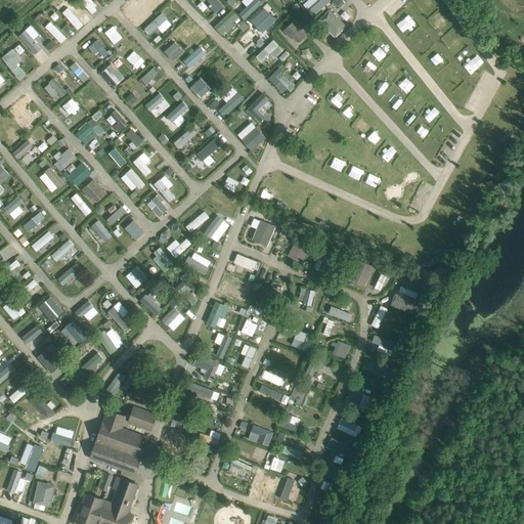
[(85,5),(92,13),(98,8),(91,0),(85,5)]
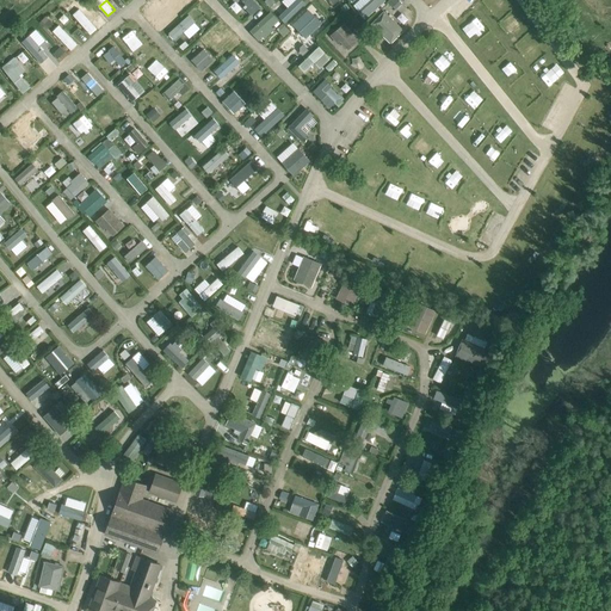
[(164,0),(160,0),(150,8),(156,16),(170,5),(164,0)]
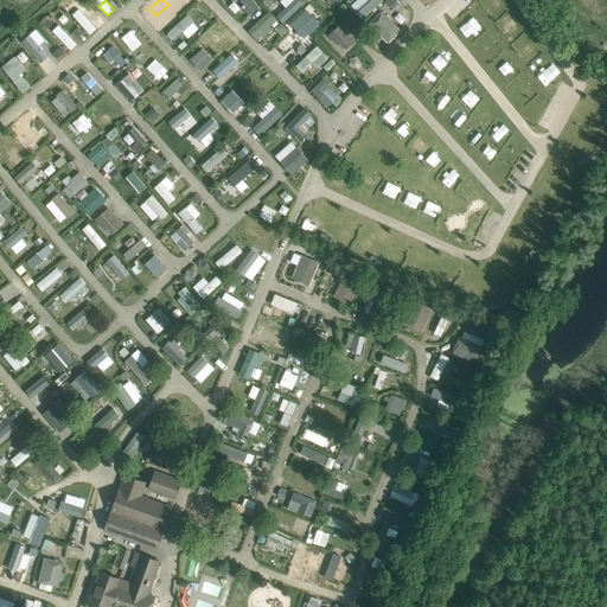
[(179,16),(195,1),(192,0),(174,0),(170,5),(179,16)]
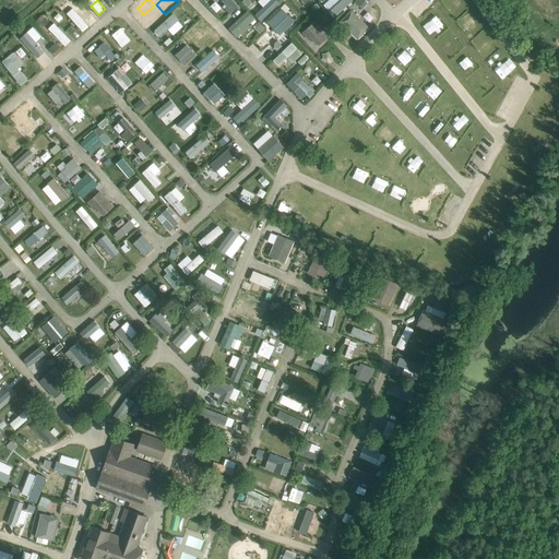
[(219,0),(232,12),(239,6),(234,0),(219,0)]
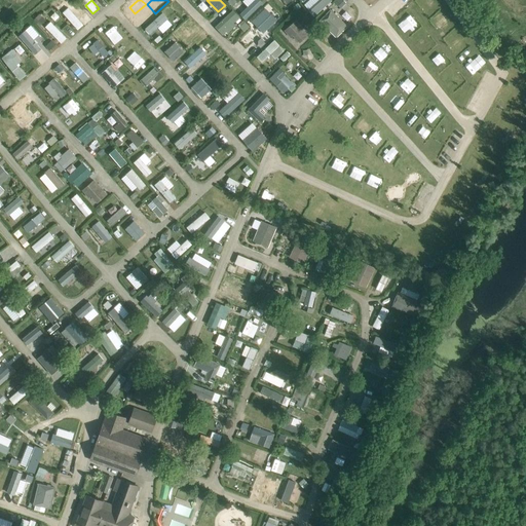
[(332,1),(331,0),(307,0),(304,4),(314,15),(332,1)]
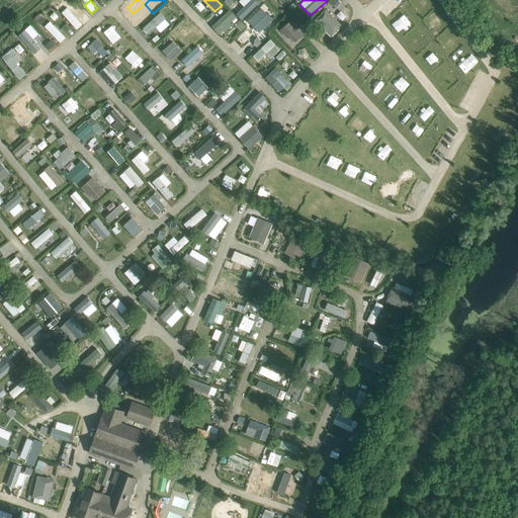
[(75,29),(82,24),(69,6),(63,11),(75,29)]
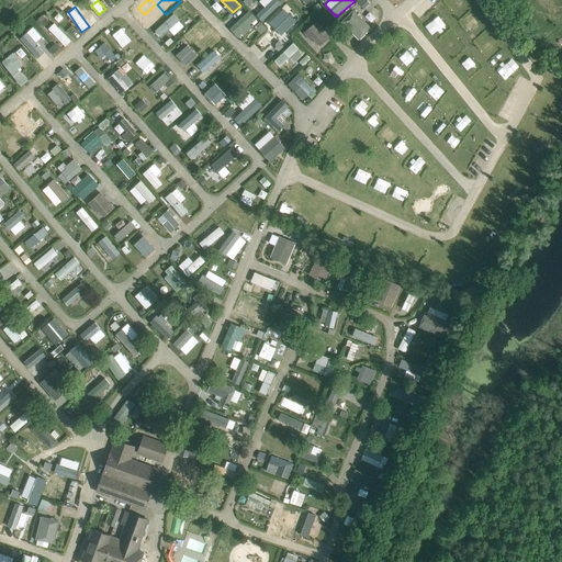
[(284,8),(270,22),(282,34),(296,20),(284,8)]
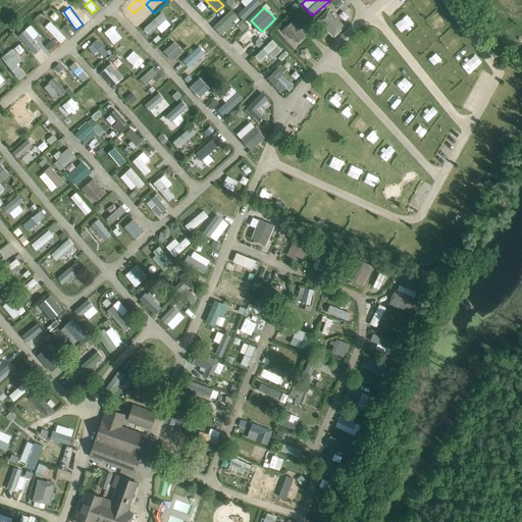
[(231,8),(213,25),(221,35),(240,17),(231,8)]
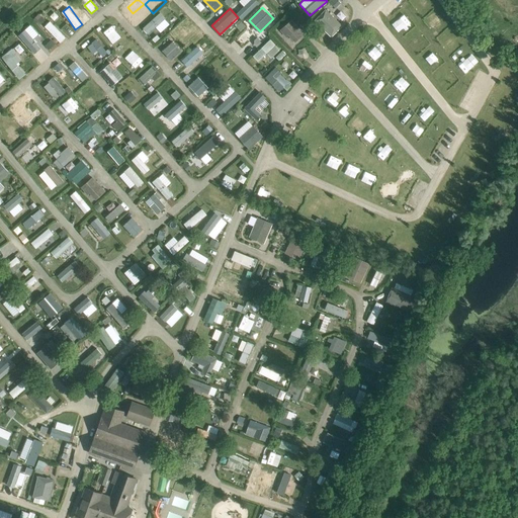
[(327,8),(315,18),(331,36),(343,25),(327,8)]
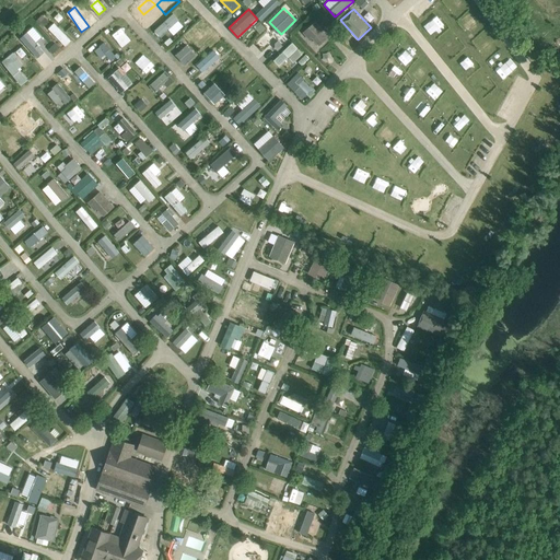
[(174,12),(154,30),(160,36),(179,19),(174,12)]
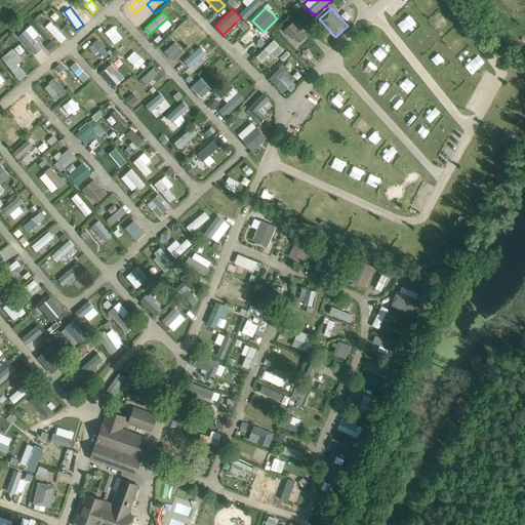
[(196,31),(192,26),(195,23),(191,17),(177,29),(186,39),(196,31)]
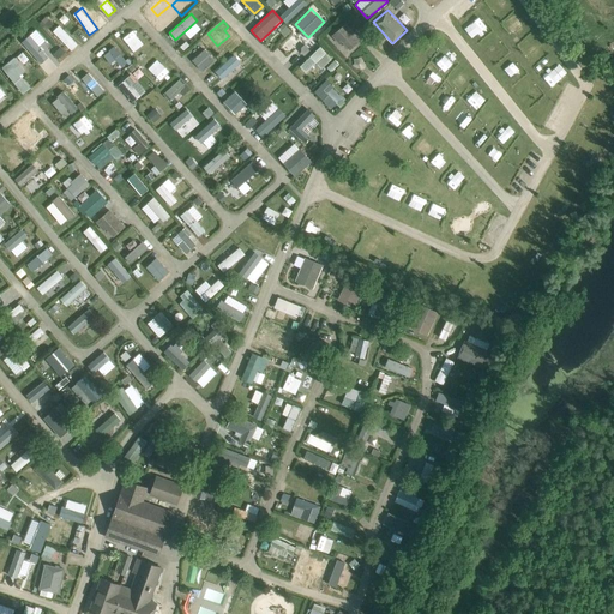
[(332,36),(351,50),(362,37),(344,22),(332,36)]
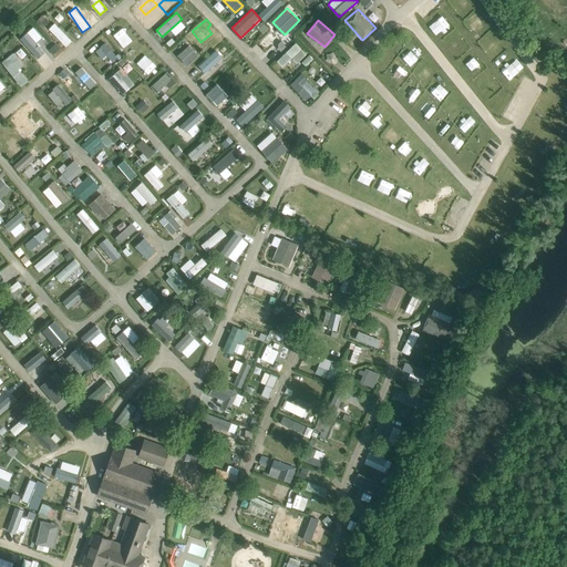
[(55,22),(49,28),(65,47),(72,40),(55,22)]
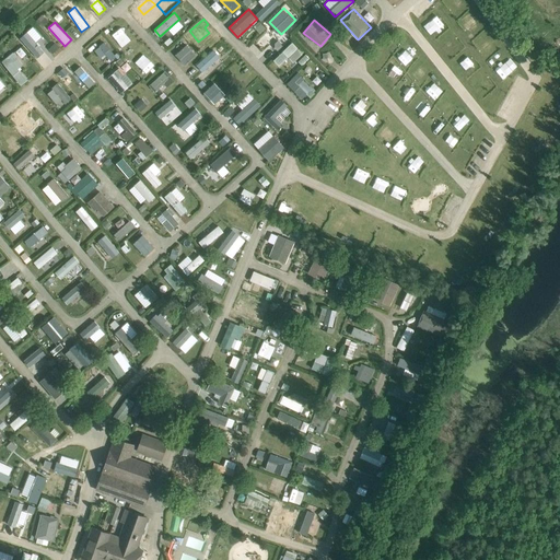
[(265,28),(258,22),(254,27),(259,34),(265,28)]
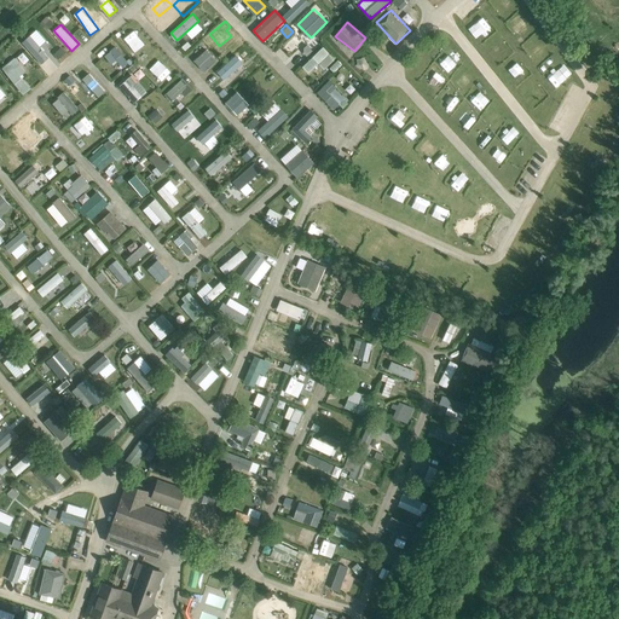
[(134,50),(144,41),(133,30),(123,39),(134,50)]
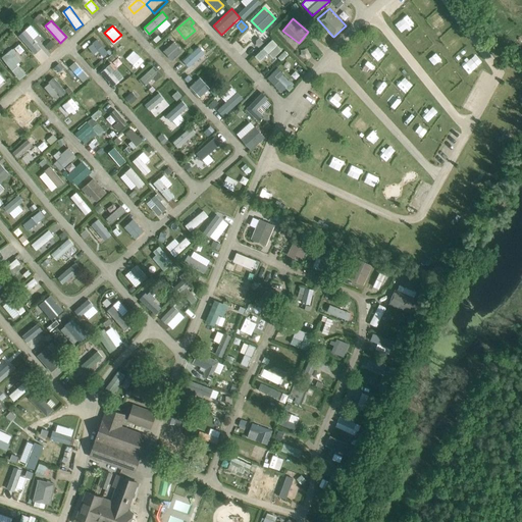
[(268,43),(274,36),(270,32),(264,39),(268,43)]
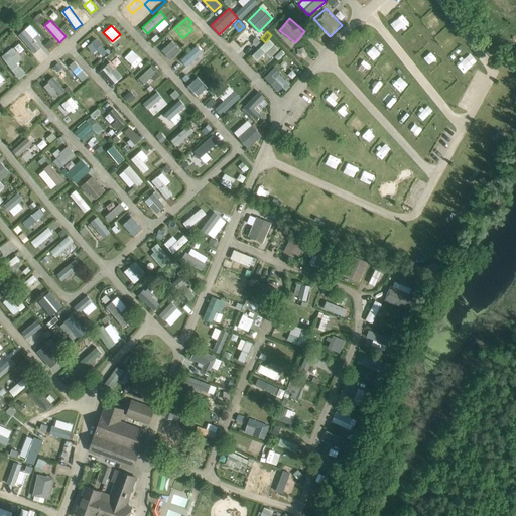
[(443,31),(436,39),(450,51),(458,43),(443,31)]
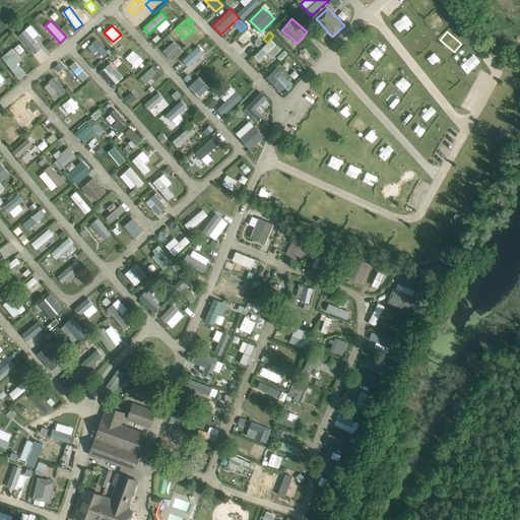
[(44,44),(40,47),(33,39),(27,44),(42,58),(51,50),(44,44)]
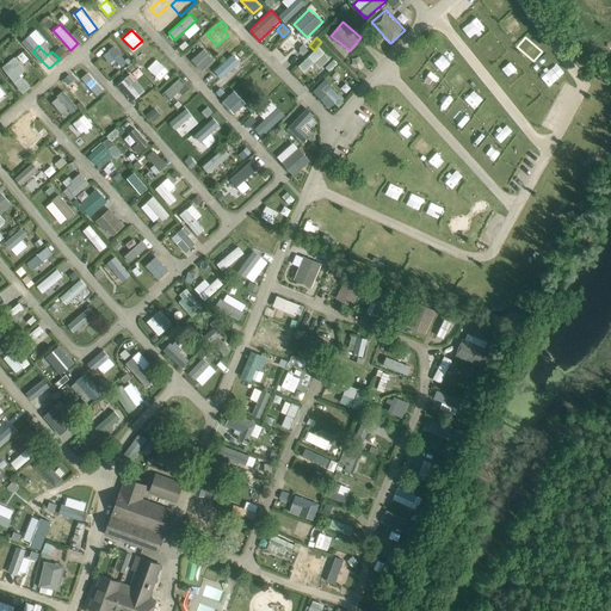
[(321,45),(298,65),(304,72),(316,62),(320,67),(331,59),(321,45)]
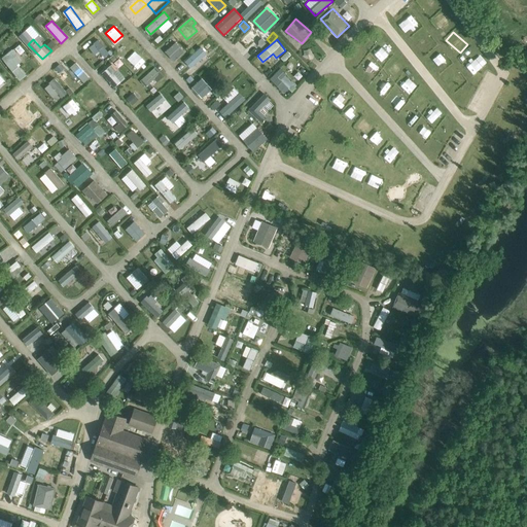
[(176,41),(166,50),(174,61),(185,50),(176,41)]
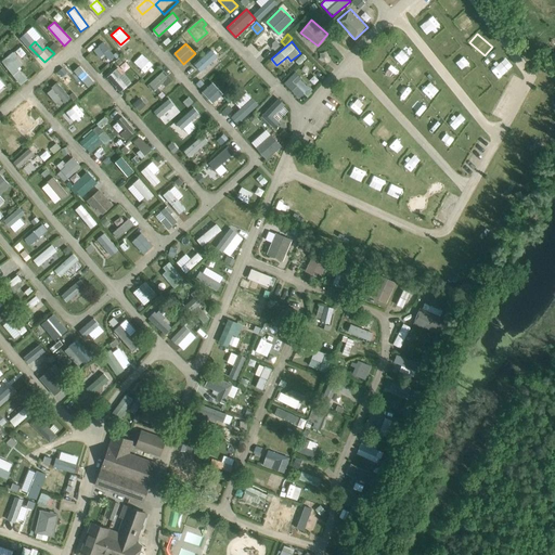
[(213,48),(195,64),(202,71),(219,54),(213,48)]
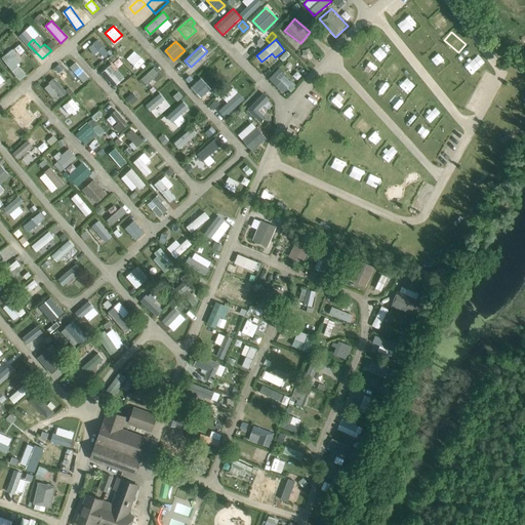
[(27,75),(18,64),(23,61),(12,47),(1,56),(21,80),(27,75)]
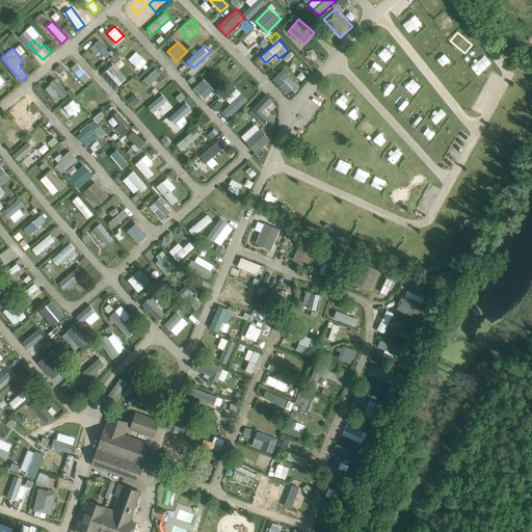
[(389,67),(399,53),(395,50),(392,54),(388,51),(380,59),(389,67)]
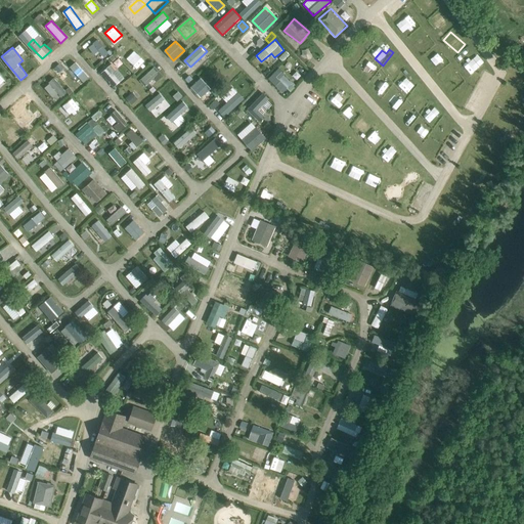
[(134,50),(127,57),(137,69),(145,61),(134,50)]
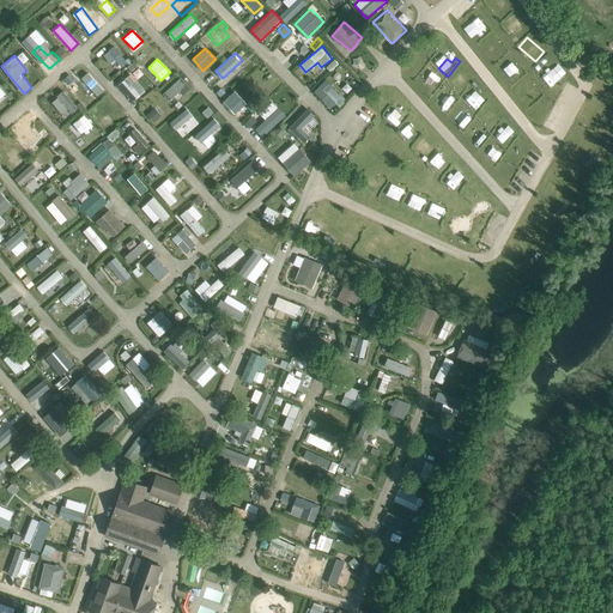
[(334,60),(326,68),(331,72),(339,65),(334,60)]
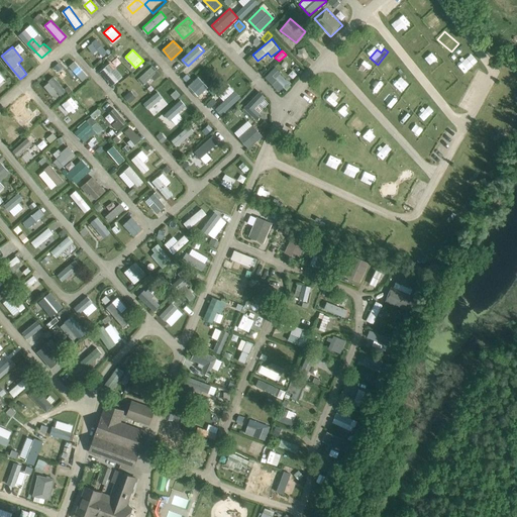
[(100,71),(113,85),(123,76),(115,67),(121,62),(117,57),(100,71)]
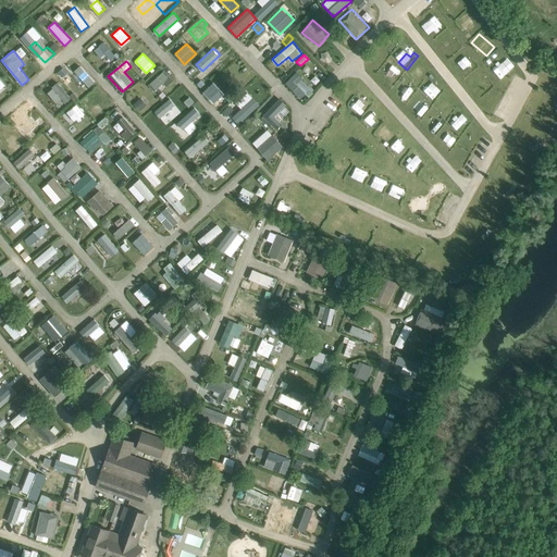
[(74,70),(88,87),(95,82),(81,64),(74,70)]
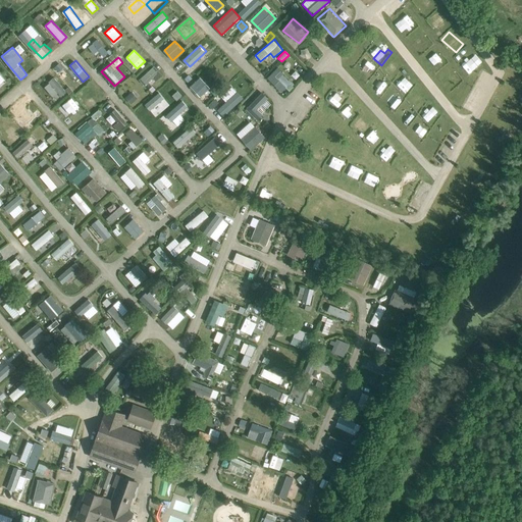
[(352,66),(359,73),(365,66),(358,60),(352,66)]
